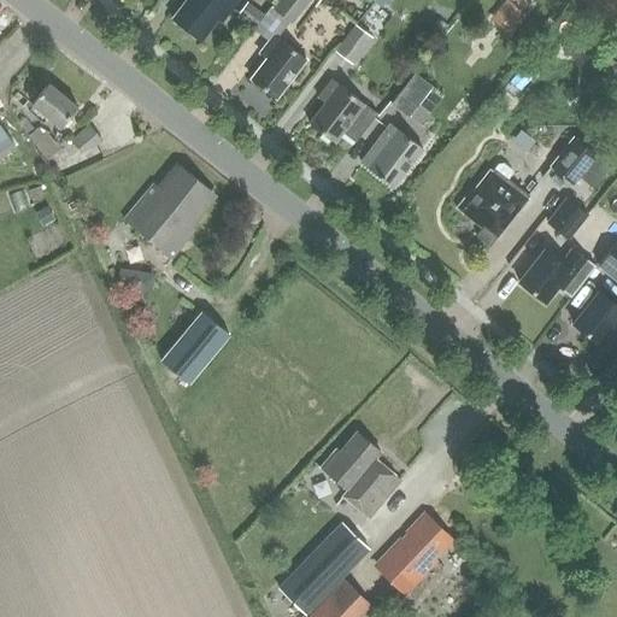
[(201,42),(218,21),(222,23),(239,0),(187,0),(172,19),(201,42)]
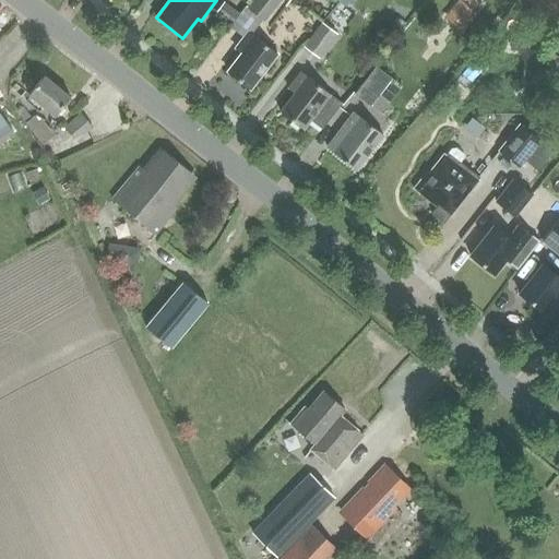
[(251,0),(246,7),(263,21),(280,0),(251,0)]
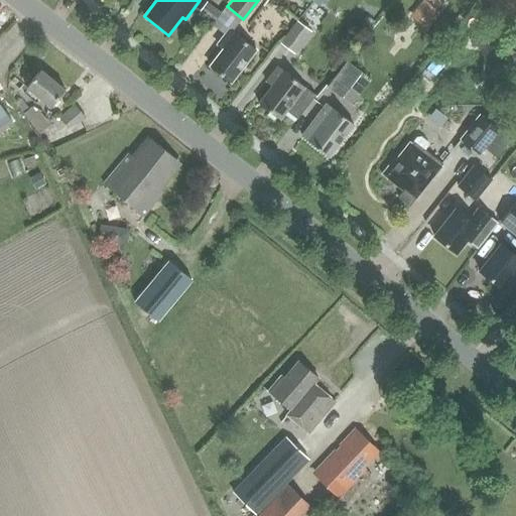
[(424,28),(438,12),(436,10),(442,3),(438,0),(426,0),(425,1),(423,0),(422,0),(410,16),(424,28)]
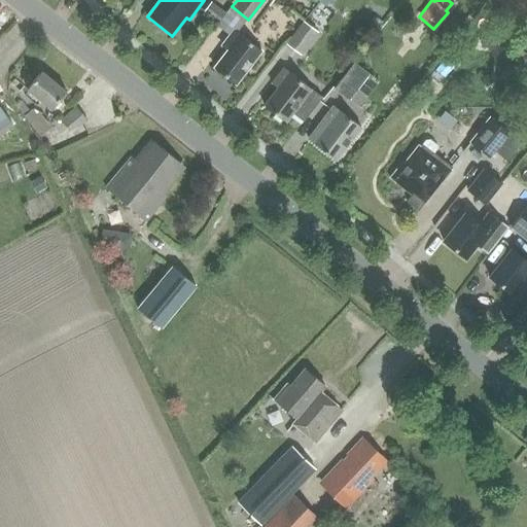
[(217,22),(224,12),(210,2),(203,11),(217,22)]
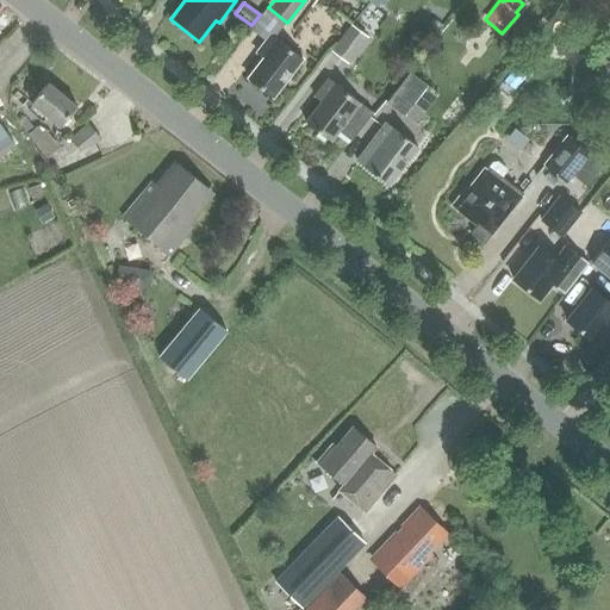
[(251,30),(266,42),(259,53),(265,57),(248,79),(273,98),(304,57),(277,37),(286,24),(267,10),(251,30)]
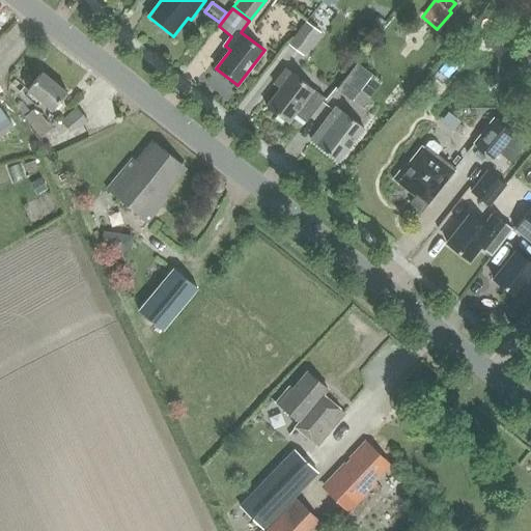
[(304,21),(286,44),(301,56),(319,32),(304,21)]
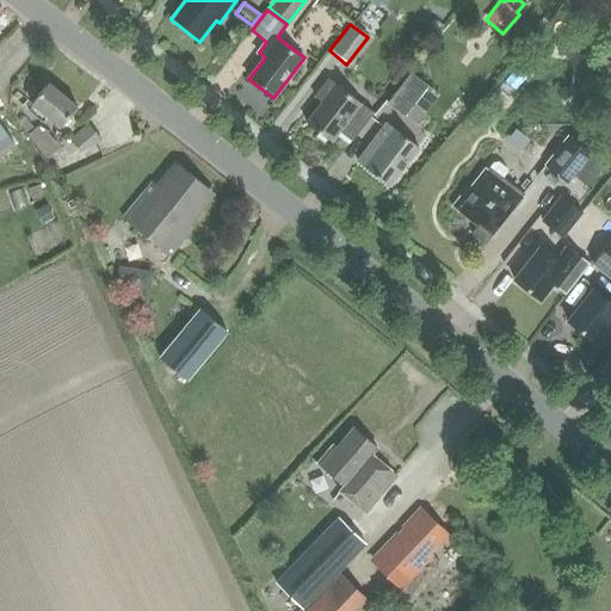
[(409,73),(387,104),(403,117),(427,86),(409,73)]
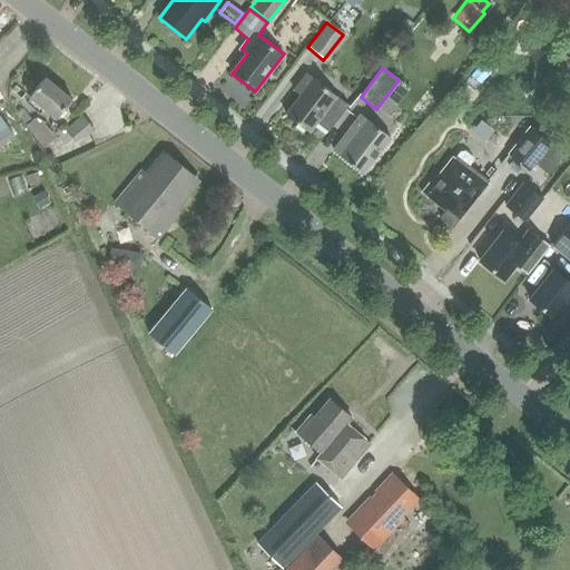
[(308,133),(316,123),(326,130),(346,105),(307,75),(295,90),(301,95),(286,115),(308,133)]
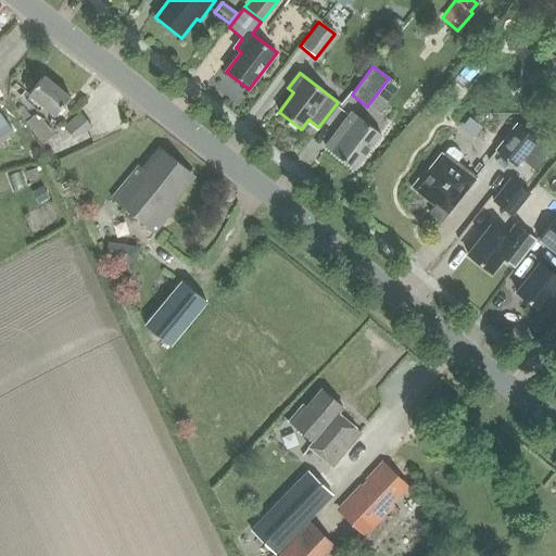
[(28,95),(54,116),(70,98),(43,76),(28,95)]
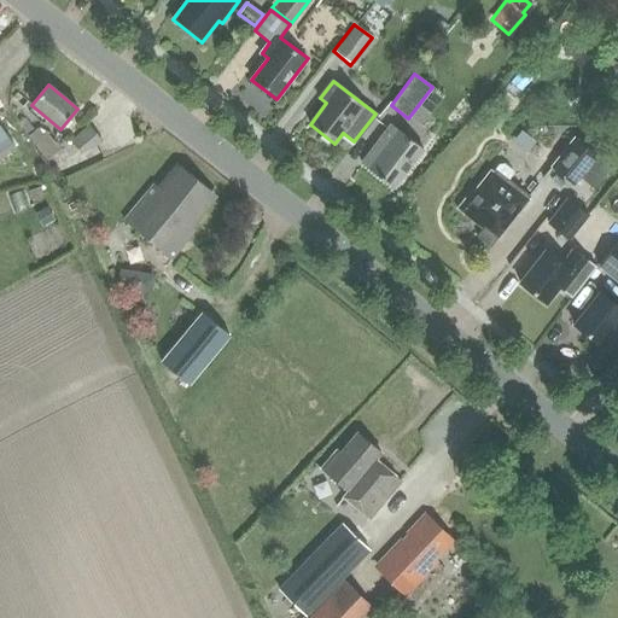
[(100,139),(87,123),(70,139),(83,153),(100,139)]
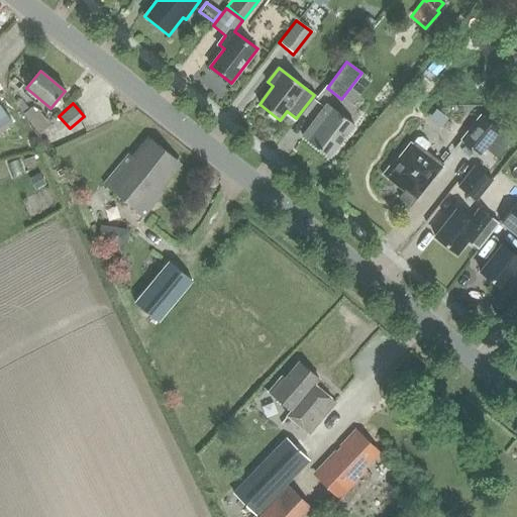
[(329,158),(355,123),(328,103),(302,137),(329,158)]
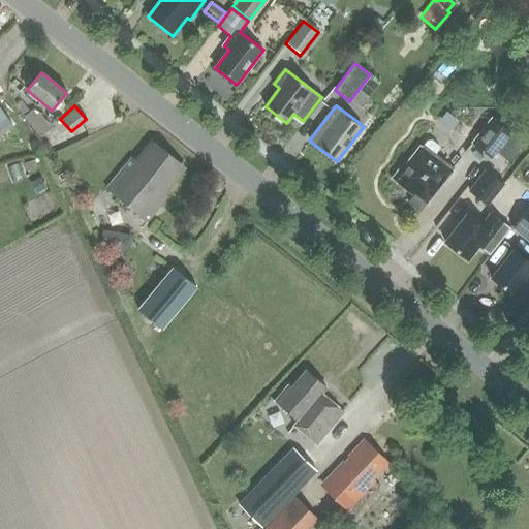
[(36,107),(23,116),(37,137),(50,128),(36,107)]
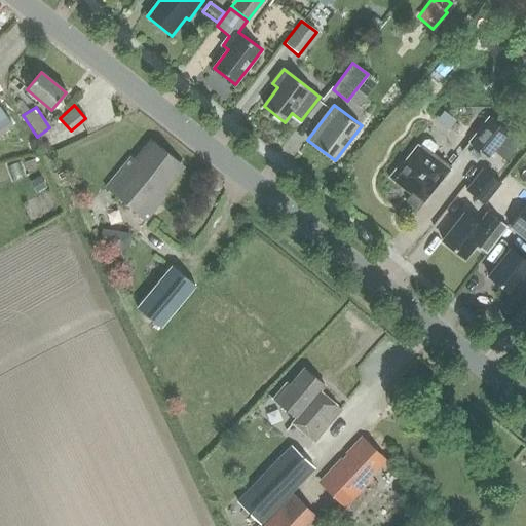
[(0,110),(0,136),(12,127),(0,110)]
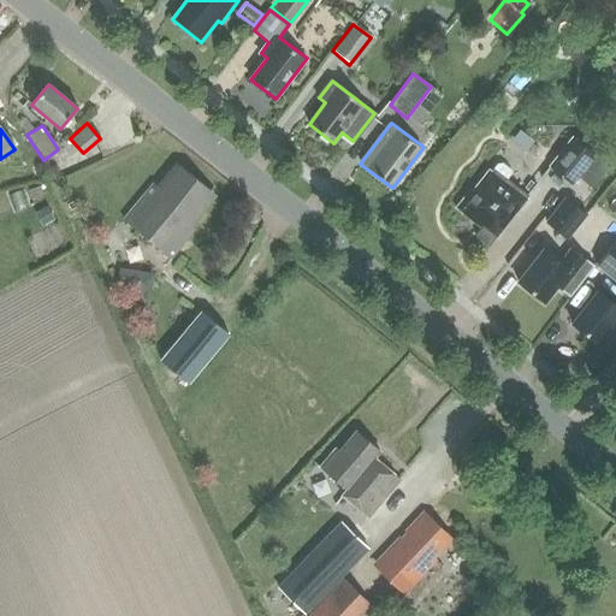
[(570,136),(548,166),(572,185),(578,178),(594,155),(590,152),(570,136)]
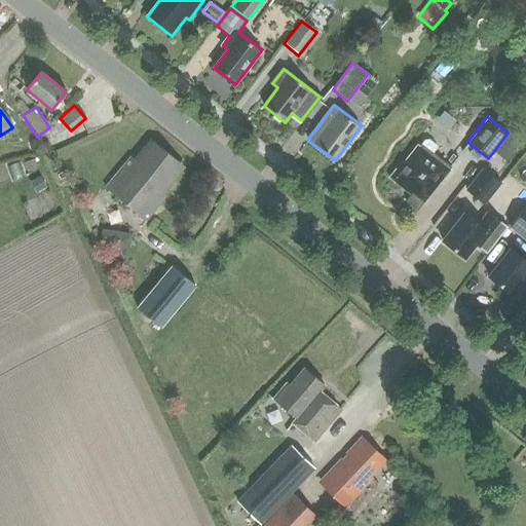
[(451,167),(431,153),(435,149),(434,144),(427,140),(422,141),(417,147),(416,146),(402,164),(400,163),(388,178),(403,189),(405,187),(413,193),(406,201),(417,211),(451,167)]
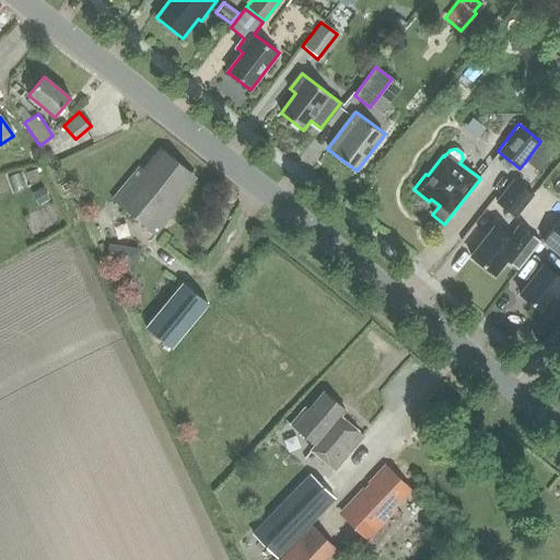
[(193,176),(177,164),(163,152),(146,174),(139,168),(112,200),(133,218),(155,235),(176,210),(173,207),(184,194),(181,190),(193,176)]
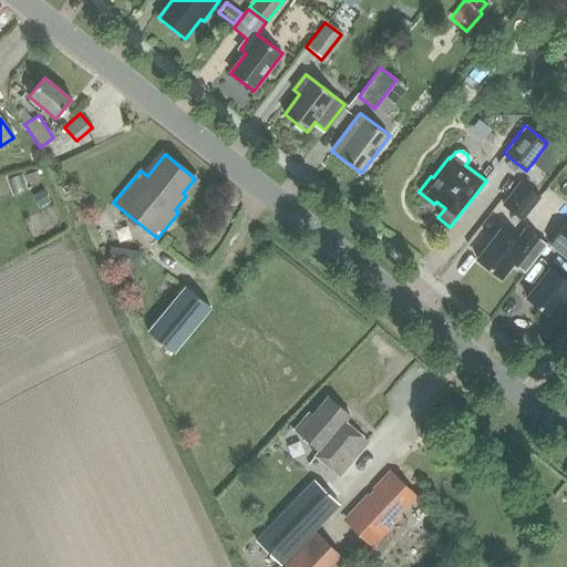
[(519,182),(501,205),(521,222),(539,198),(519,182)]
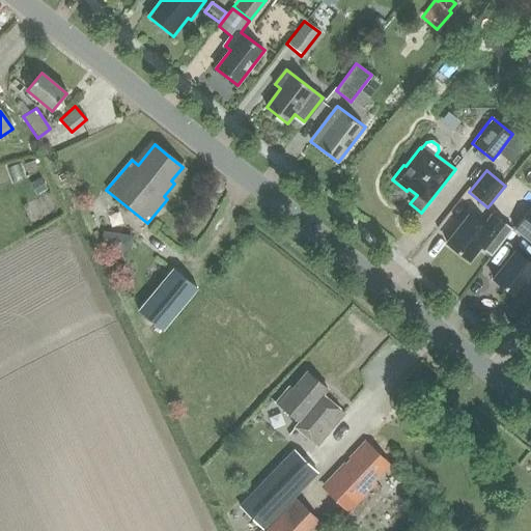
[(40,178),(30,185),(36,195),(47,190),(40,178)]
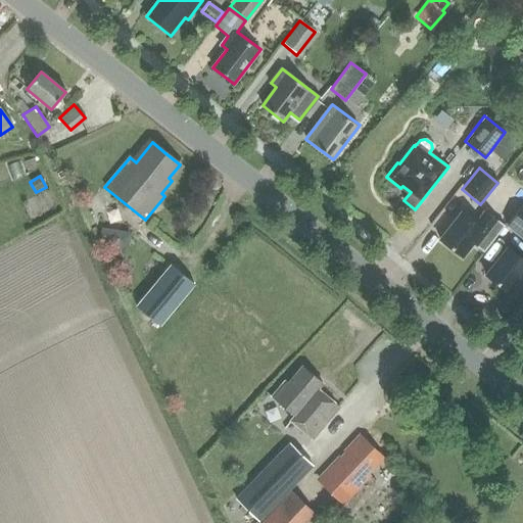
[(522,206),(506,228),(522,241),(522,206)]
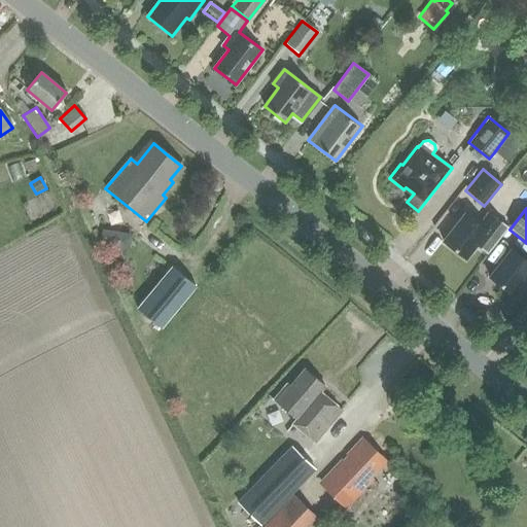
[(465,213),(444,242),(465,259),(477,246),(487,254),(505,230),(487,216),(481,224),(465,213)]
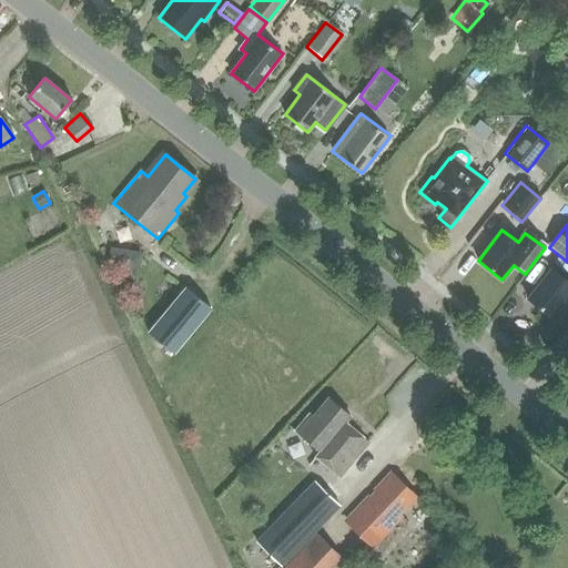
[(111,246),(108,263),(138,269),(141,253),(111,246)]
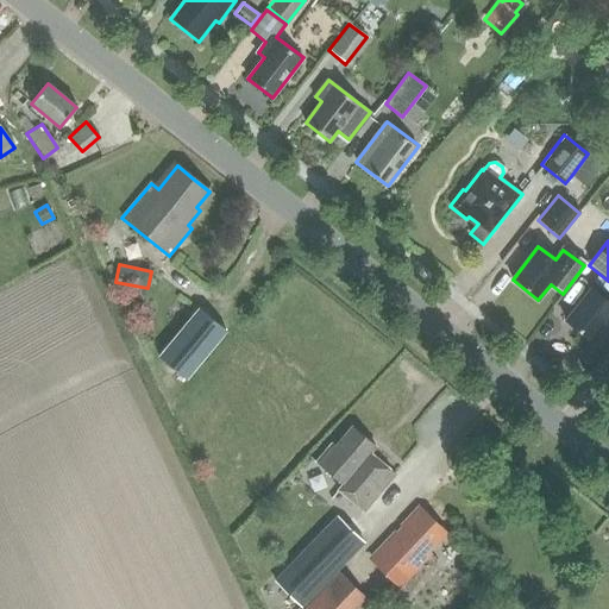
[(608,318),(608,300),(608,301),(591,288),(565,321),(591,341),(608,318)]
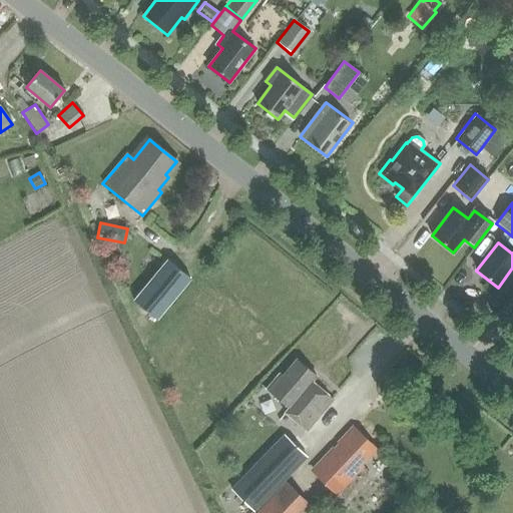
[(154,320),(188,279),(165,259),(131,300),(154,320)]
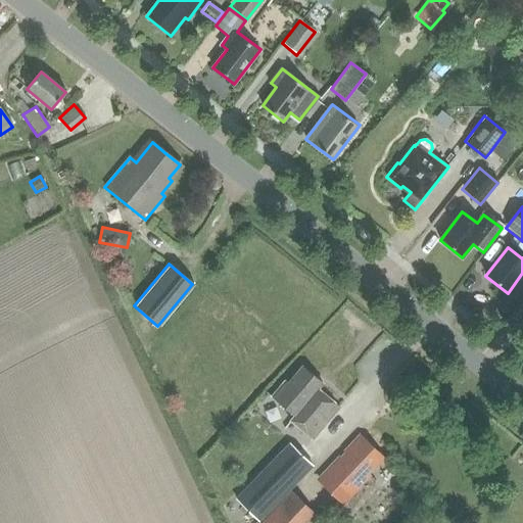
[(290,421),(313,440),(339,408),(318,390),(323,384),(302,368),(287,384),(284,382),(272,397),(294,417),(290,421)]
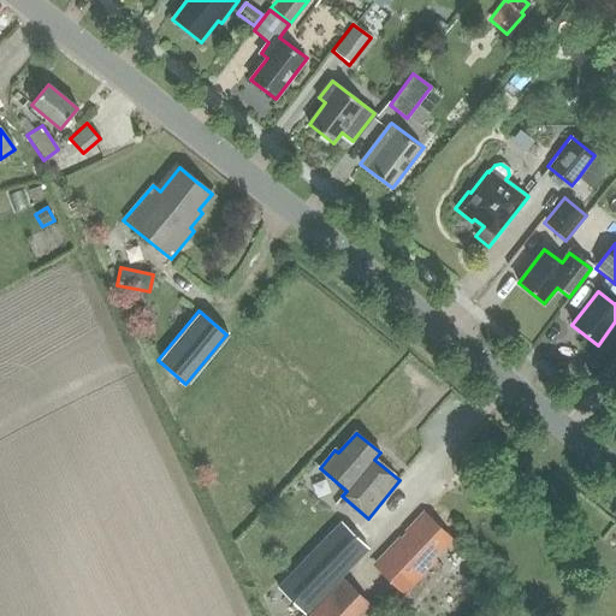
[(451,539),(424,513),(373,566),(403,594),(436,561),(433,558),(451,539)]
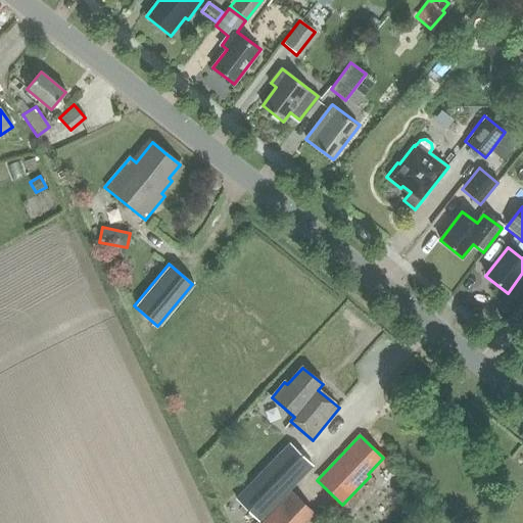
[(233,504),(253,522),(258,522),(314,466),(290,443),(233,504)]
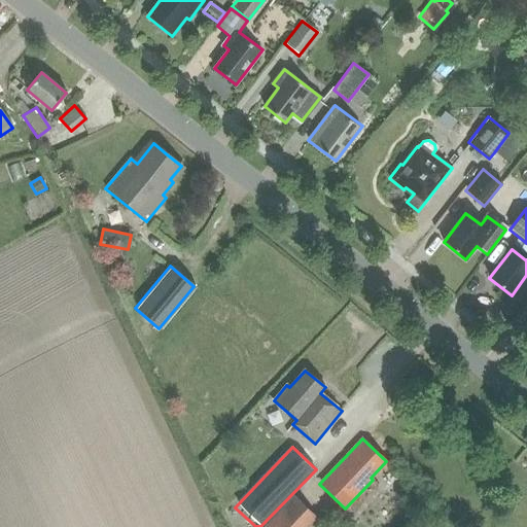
[(309,526),(318,519),(317,518),(306,506),(294,496),(264,526),(309,526)]
